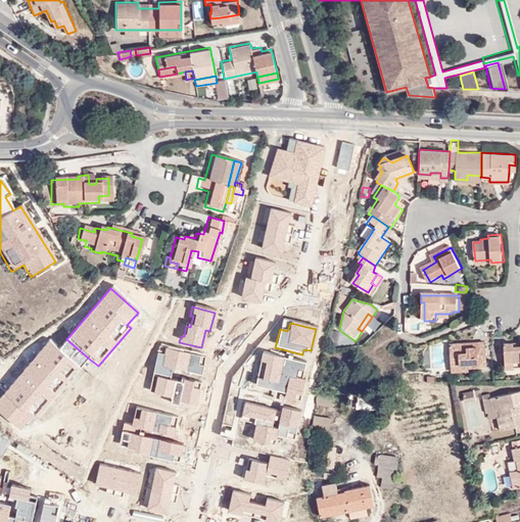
[(89,359),(66,339),(55,352),(76,371),(89,359)]
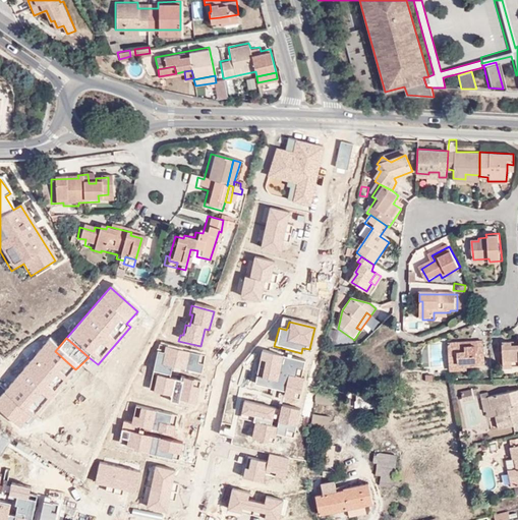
[(451,344),(451,364),(469,364),(469,366),(487,365),(486,342),(477,342),(477,346),(466,347),(466,343),(451,344)]
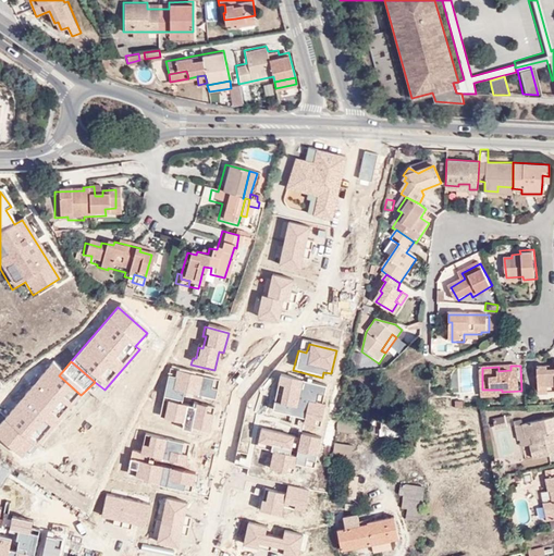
[(553,370),(549,370),(549,367),(539,367),(539,387),(553,386),(553,370)]
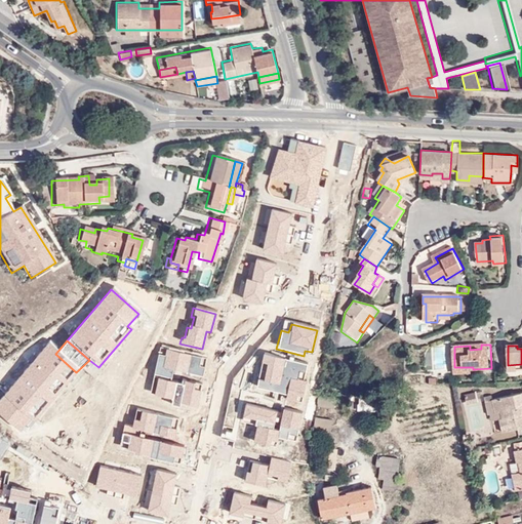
[(55,354),(47,347),(0,400),(0,417),(18,433),(29,421),(31,424),(76,372),(55,354)]
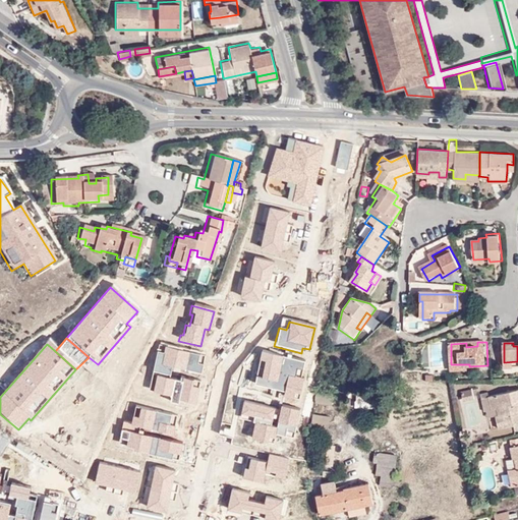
[(493,415),(497,429),(517,423),(517,402),(517,401),(517,389),(487,398),(491,410),(496,409),(497,414),(493,415)]
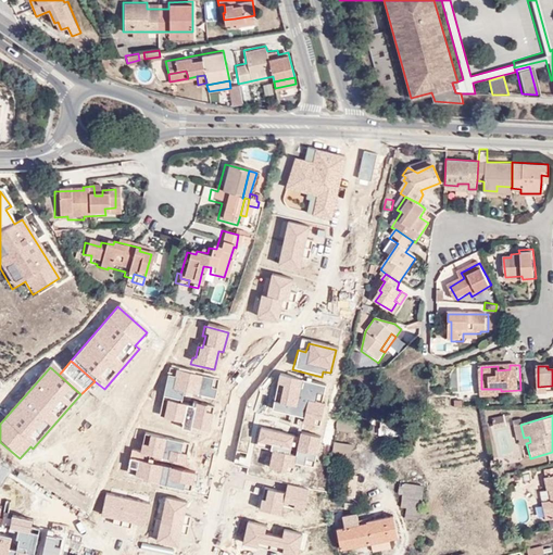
[(490,420),(492,428),(503,425),(501,417),(490,420)]
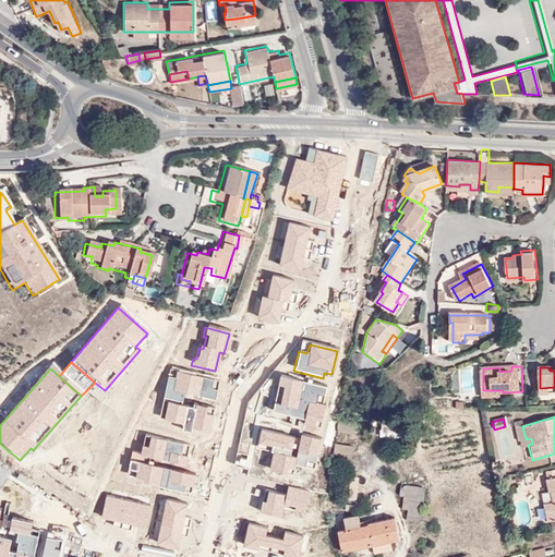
[(353,423),(339,421),(336,434),(351,435),(353,423)]
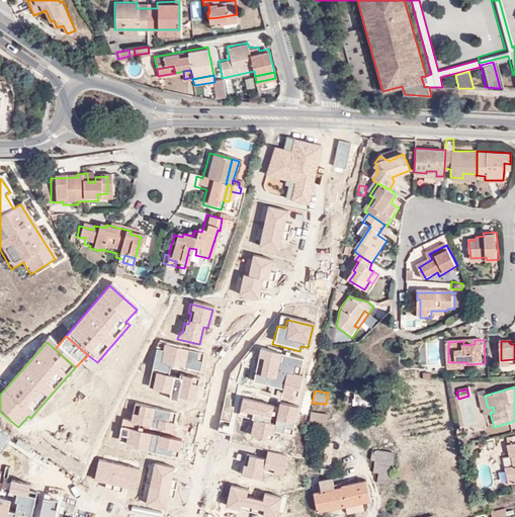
[(349,405),(369,405),(369,391),(349,391),(349,405)]
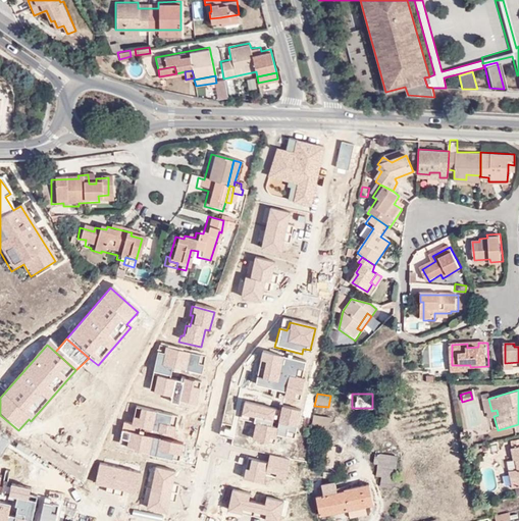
[(488,399),(487,395),(481,396),(486,418),(494,416),(498,415),(497,410),(491,411),(488,399)]
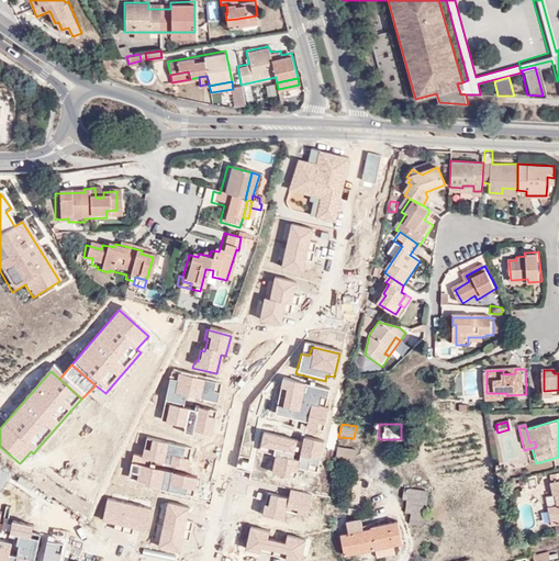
[(353,451),(336,449),(333,464),(339,466),(341,463),(350,464),(353,451)]
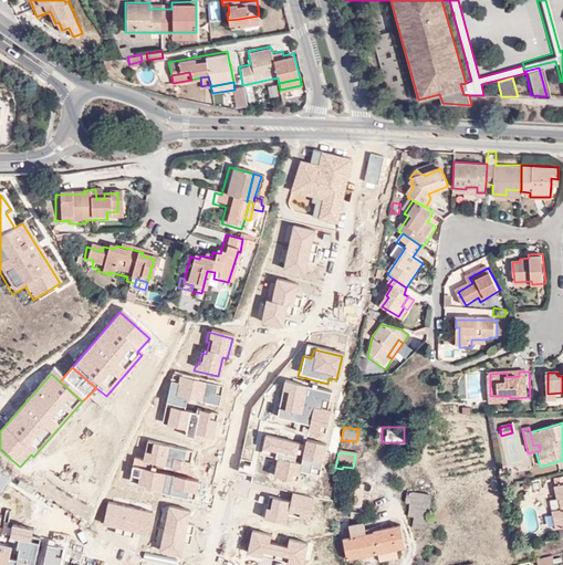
[(498,478),(500,488),(513,484),(511,474),(498,478)]
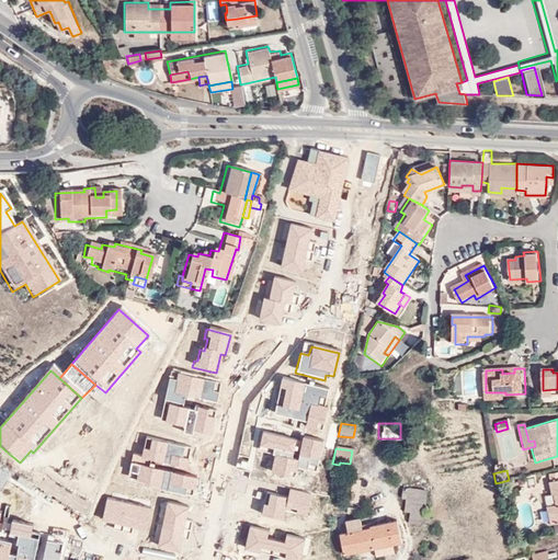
[(551,525),(557,523),(557,472),(548,475),(549,481),(547,482),(551,495),(553,495),(555,505),(547,507),(551,525)]
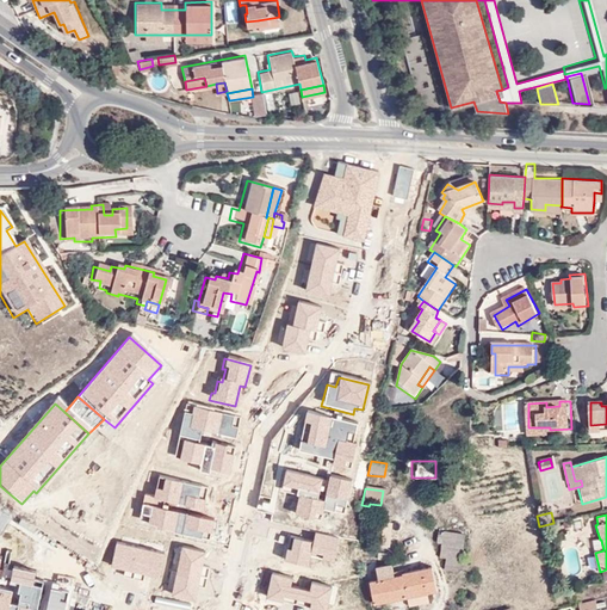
[(435,559),(444,560),(443,570),(458,571),(463,533),(433,528),(431,541),(439,542),(435,559)]
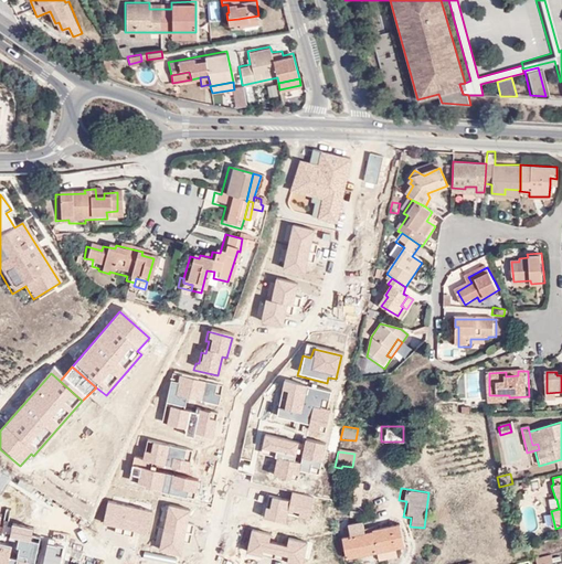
[(263,510),(261,520),(282,524),(284,512),(308,518),(313,498),(288,492),(286,503),(269,499),(267,510),(263,510)]
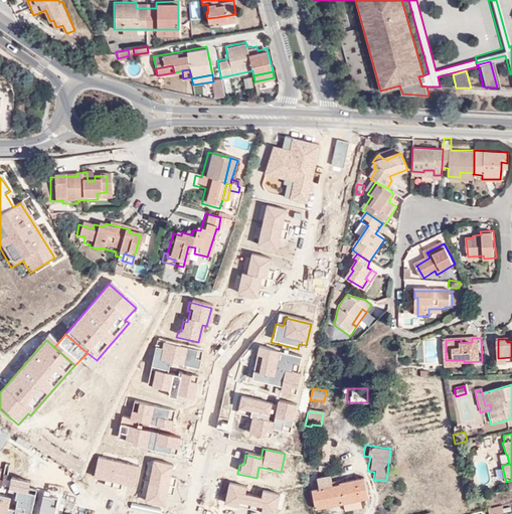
[(321,456),(320,464),(330,466),(332,458),(321,456)]
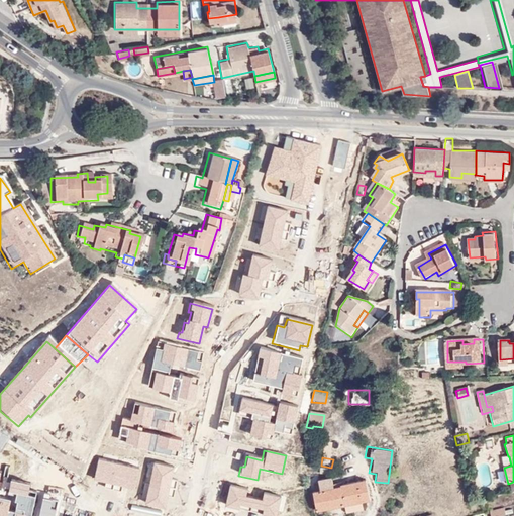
[(131,491),(135,472),(96,461),(91,481),(131,491)]
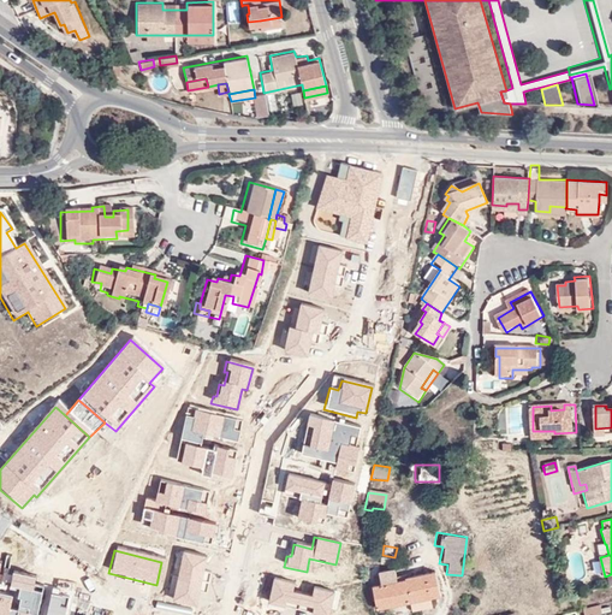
[(170,603),(192,608),(205,560),(182,554),(170,603)]
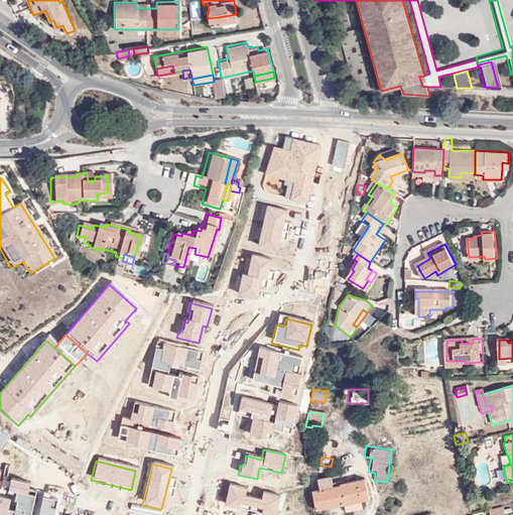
[(318,483),(321,489),(333,486),(332,480),(318,483)]
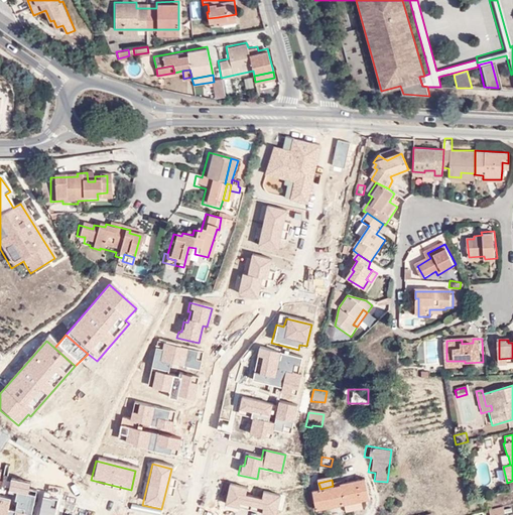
[(316,513),(345,507),(362,502),(370,500),(365,481),(334,489),(333,486),(321,489),(321,493),(312,494),(316,513)]
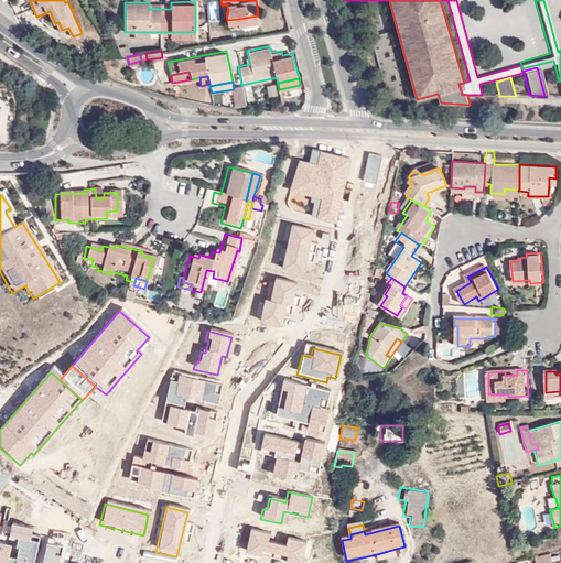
[(248,531),(244,553),(258,556),(259,552),(286,558),(283,562),(298,562),(303,544),(286,540),(283,548),(266,543),(268,536),(248,531)]
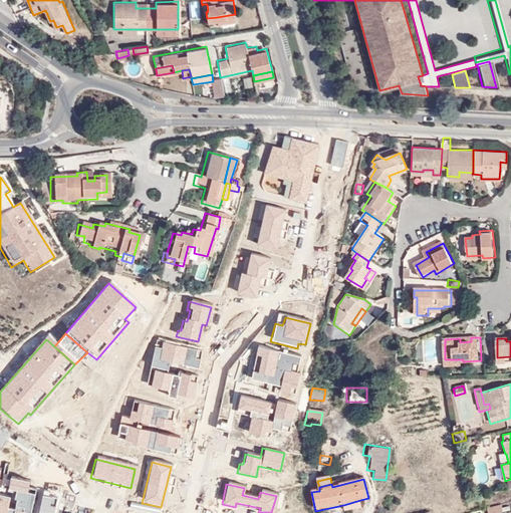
[(360,500),(343,505),(345,512),(361,509),(360,500)]
